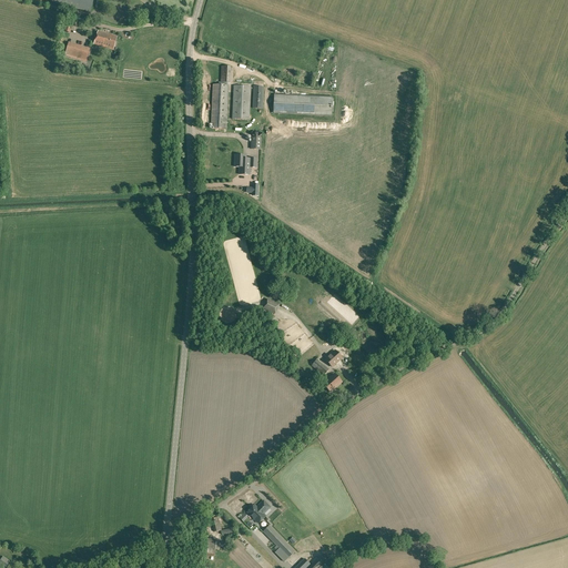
[(91,12),(93,0),(53,0),(52,2),(91,12)]
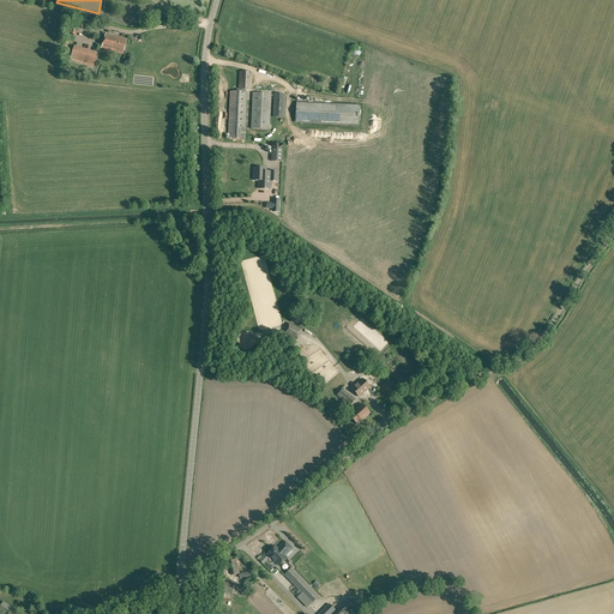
[(79,26),(70,23),(66,34),(76,36),(79,26)]
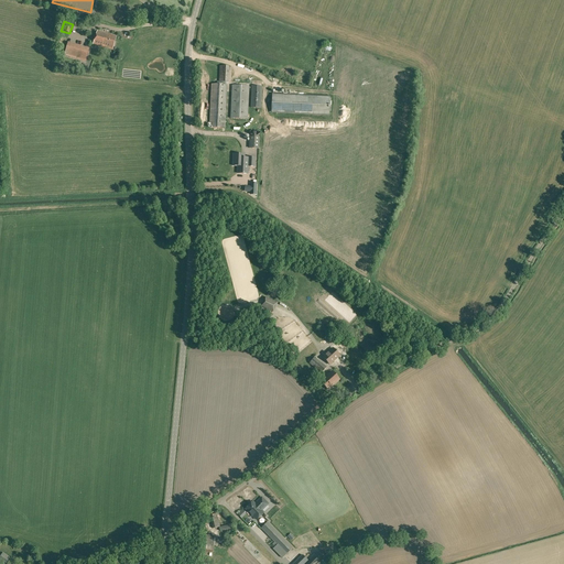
[(112,50),(117,36),(97,31),(93,44),(112,50)]
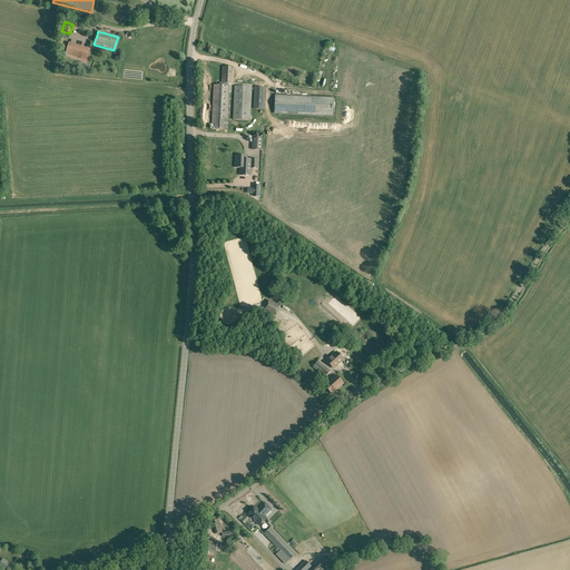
[(66,56),(87,61),(90,51),(69,45),(66,56)]
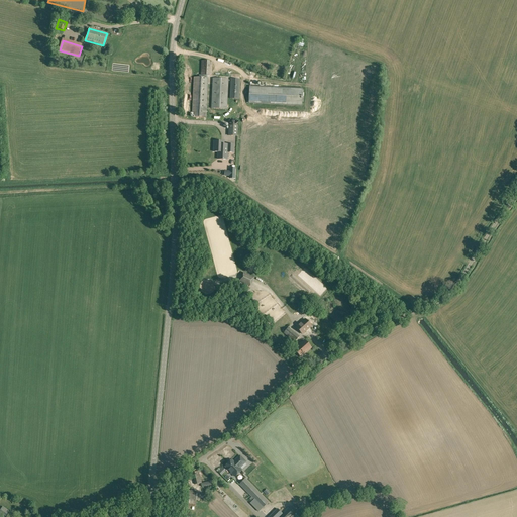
[(208,73),(208,76),(211,76),(211,74),(214,74),(215,61),(204,61),(204,72),(208,73)]
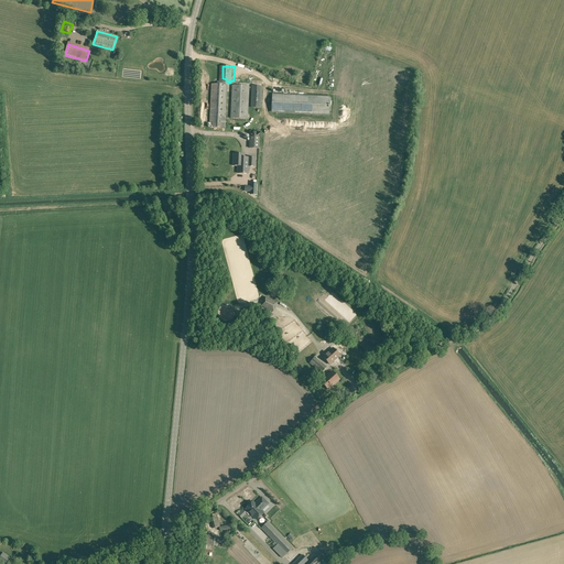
[(227,129),(228,85),(220,84),(219,128),(227,129)]
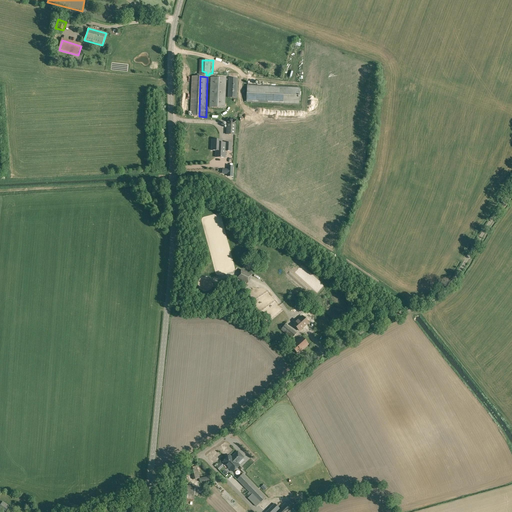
[(227,108),(227,77),(212,77),(212,108),(227,108)]
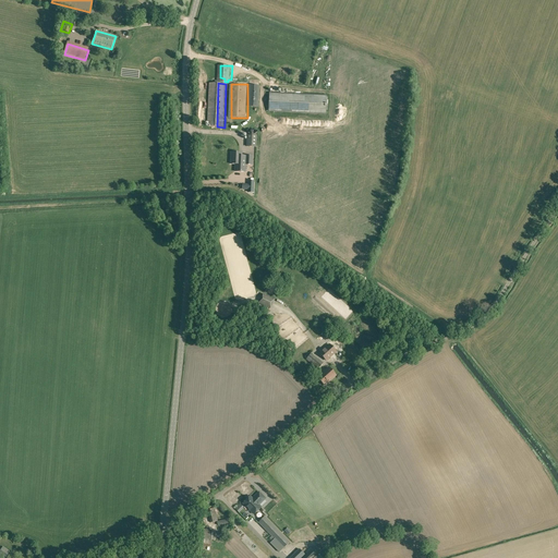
[(271,101),(270,109),(305,110),(305,104),(271,101)]
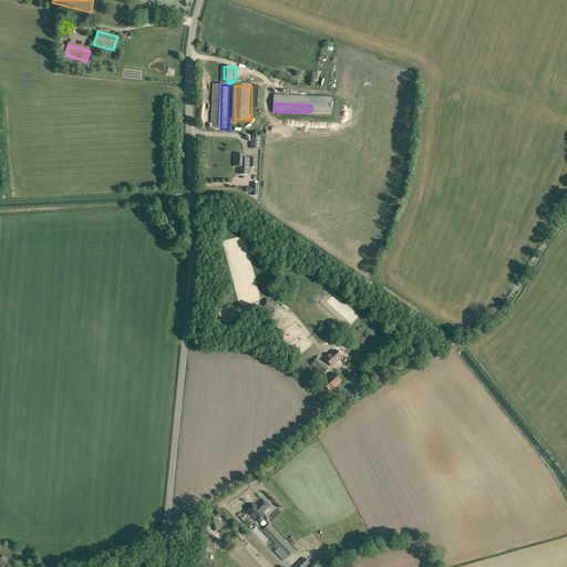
[(260,138),(250,137),(250,148),(260,150),(260,138)]
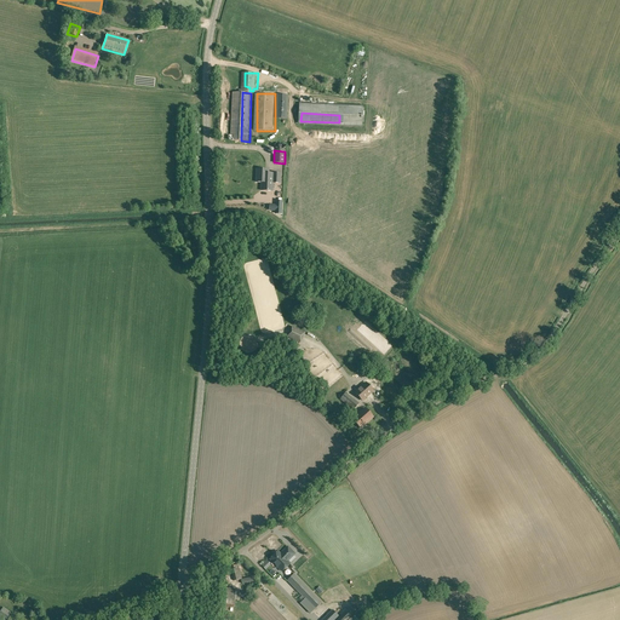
[(262,183),(273,183),(280,183),(280,173),(273,173),(268,173),(268,170),(257,170),(256,182),(262,183)]
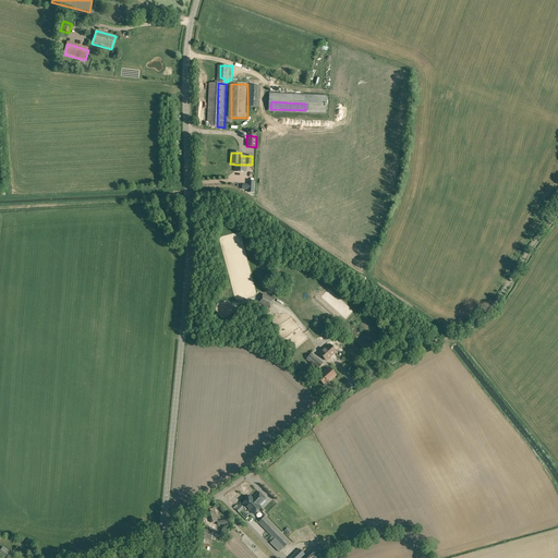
[(275,300),(263,294),(258,303),(270,308),(275,300)]
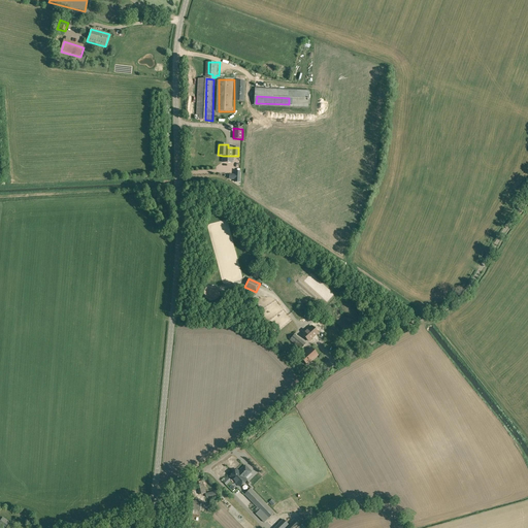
[(308,341),(318,333),(311,326),(302,334),(308,341)]
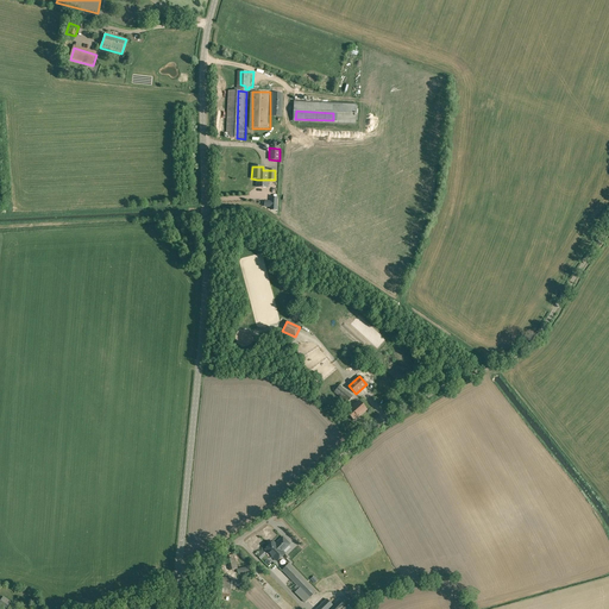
[(339,385),(334,391),(347,402),(353,396),(339,385)]
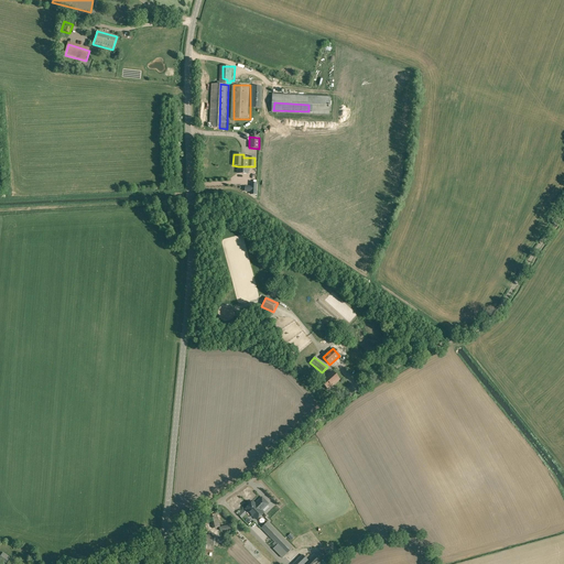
[(339,380),(332,371),(321,381),(328,390),(339,380)]
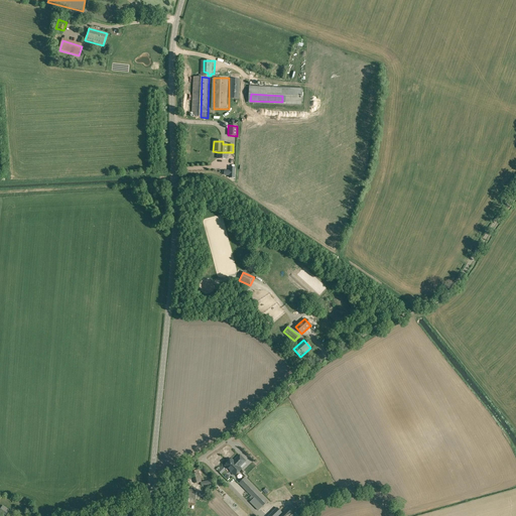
[(233,462),(231,460),(225,466),(235,476),(241,470),(239,468),(245,461),(240,455),(233,462)]
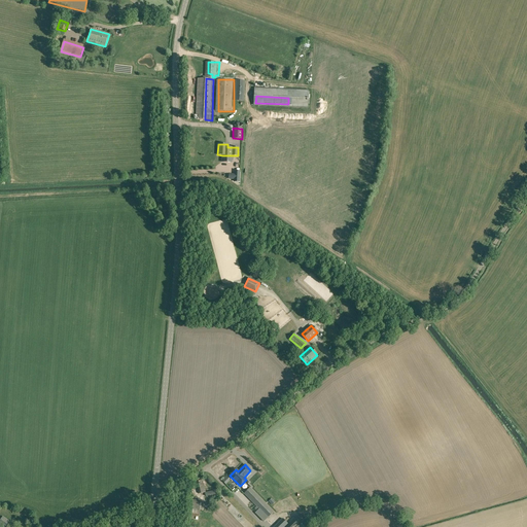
[(205,492),(203,480),(197,482),(199,494),(205,492)]
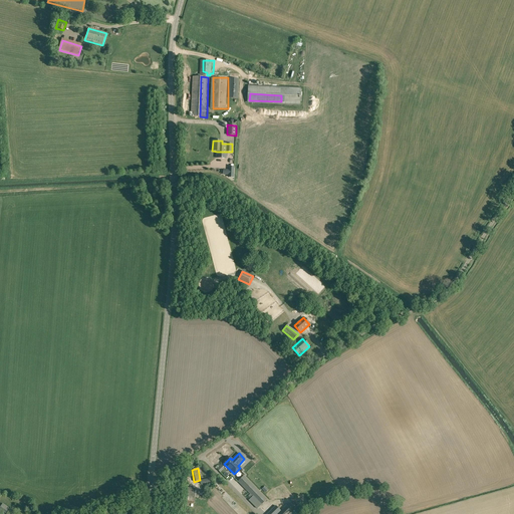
[(257,509),(266,499),(243,476),(238,481),(253,497),(249,500),(257,509)]
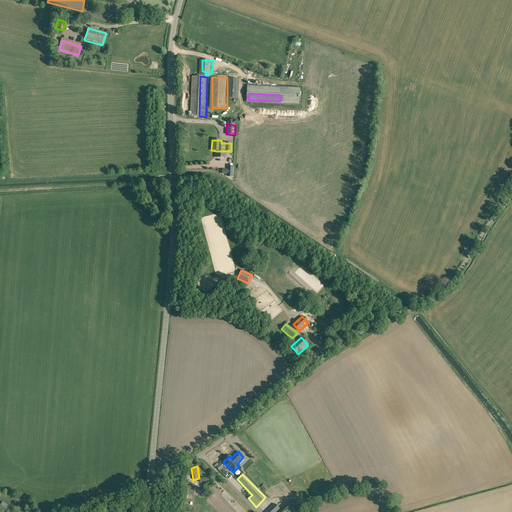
[(184,494),(185,494),(184,501),(191,501),(191,494),(194,494),(199,494),(200,487),(195,486),(185,486),(184,494)]
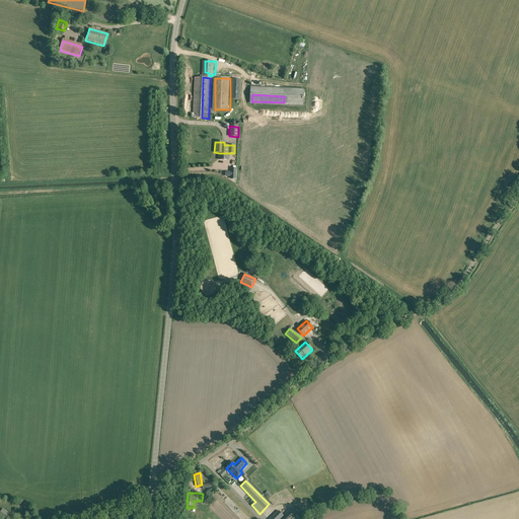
[(292,518),(297,515),(291,510),(281,518),(292,518)]
